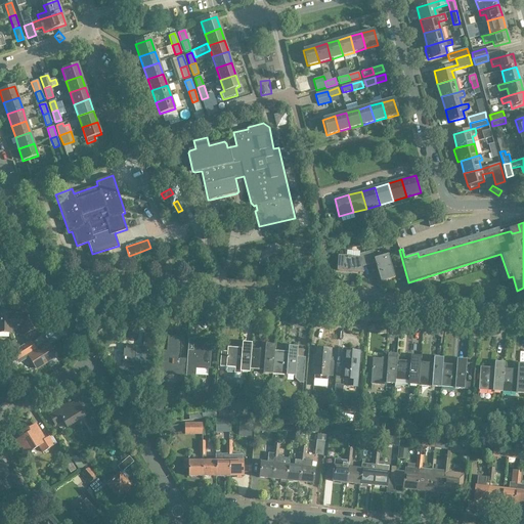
[(364,253),(368,265),(375,264),(380,282),(394,278),(388,255),(374,259),(372,251),(364,253)]
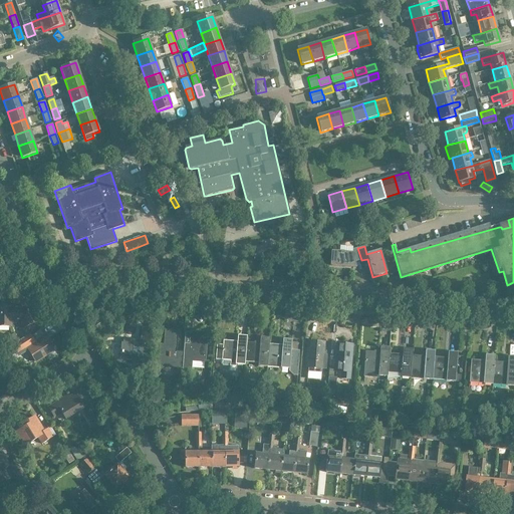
[(354,262),(361,260),(357,248),(350,250),(351,253),(331,252),(329,266),(356,268),(354,262)]
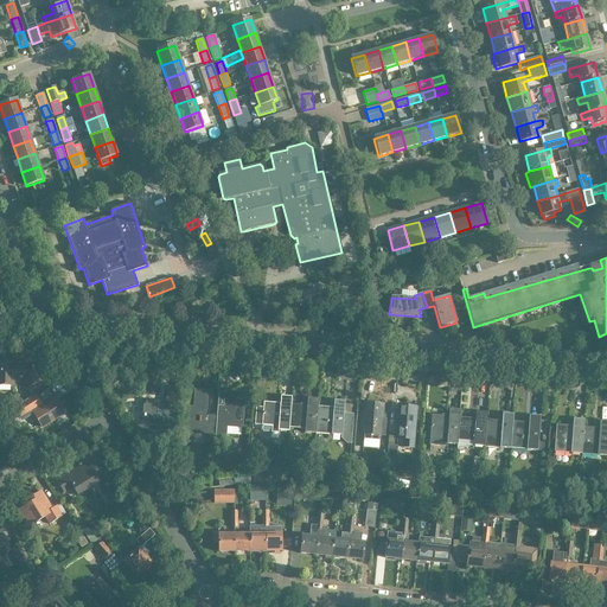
[(13,365),(13,364),(0,363),(0,387),(13,388),(13,383),(13,365)]
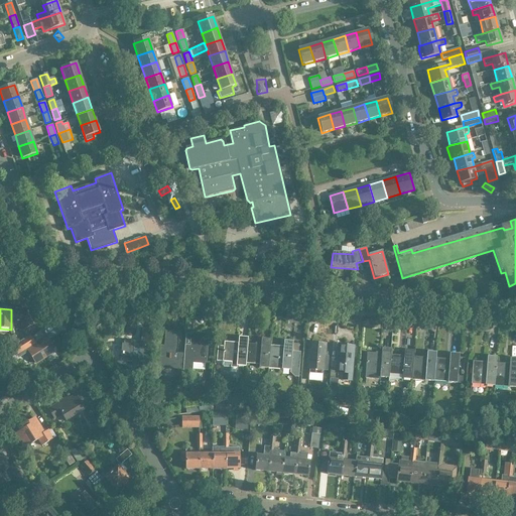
[(27,310),(11,310),(11,326),(18,326),(22,333),(35,325),(34,323),(35,320),(32,316),(30,315),(27,310)]
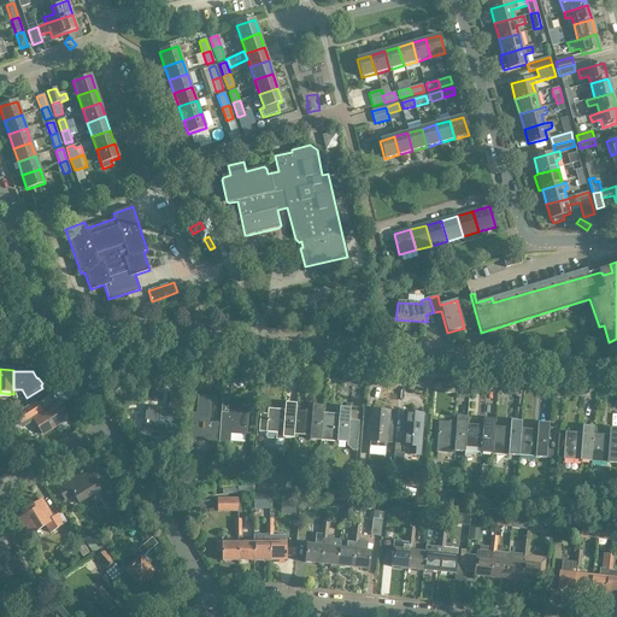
[(170,394),(169,410),(145,407),(142,432),(159,433),(159,432),(164,432),(162,448),(175,450),(176,435),(178,435),(181,400),(180,400),(180,395),(170,394)]
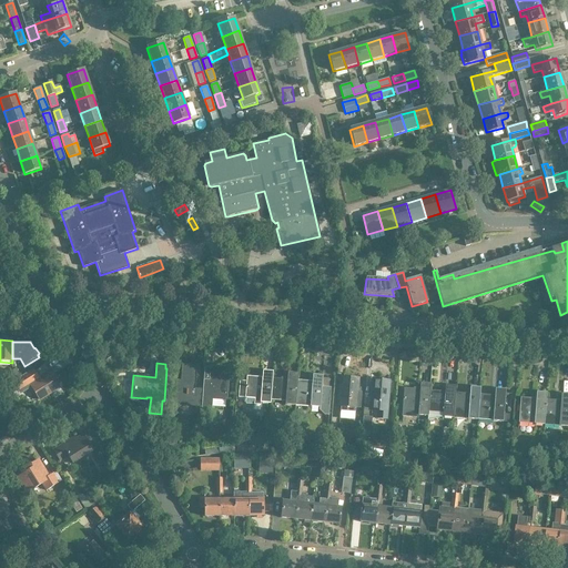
[(174,406),(201,407),(202,391),(194,389),(196,366),(181,366),(180,381),(176,381),(174,406)]
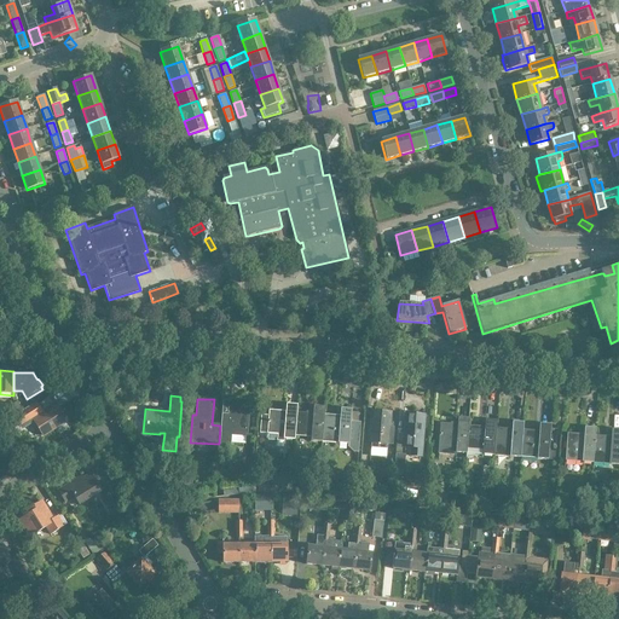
[(227,415),(221,415),(219,445),(229,446),(230,437),(247,438),(250,400),(229,399),(227,415)]
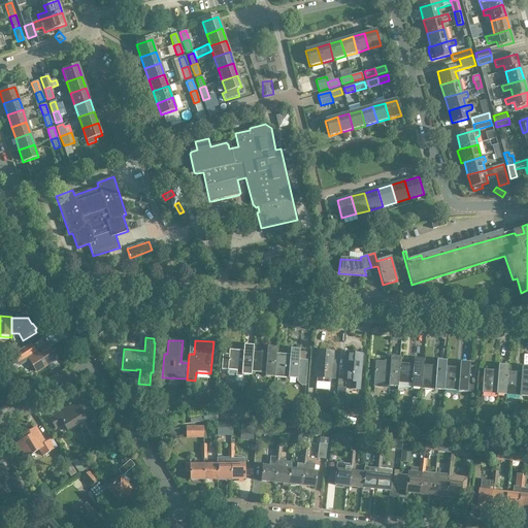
[(242,351),(229,350),(227,374),(228,375),(240,376),(240,374),(251,375),(251,372),(253,352),(253,345),(243,344),(242,351)]
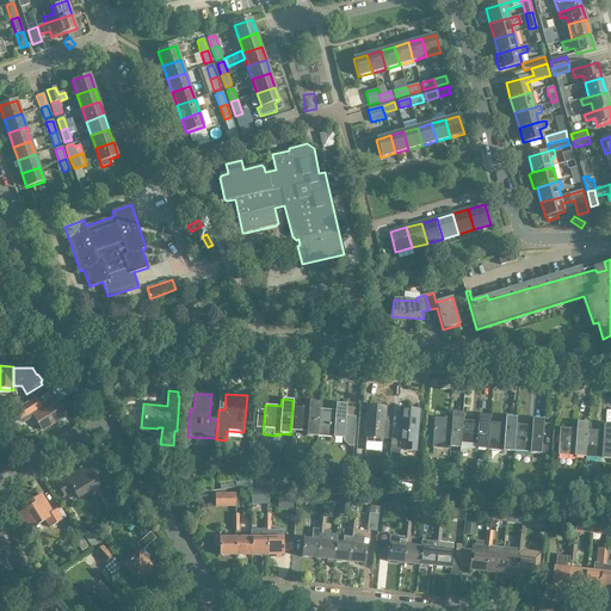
[(49,407),(48,405),(32,414),(42,430),(66,415),(56,401),(49,407)]
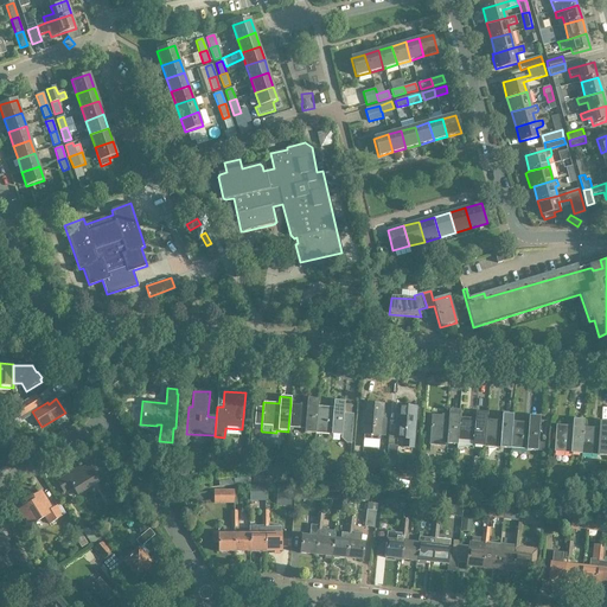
[(291,404),(288,428),(304,429),(304,433),(315,434),(317,407),(318,400),(307,398),(306,406),(291,404)]
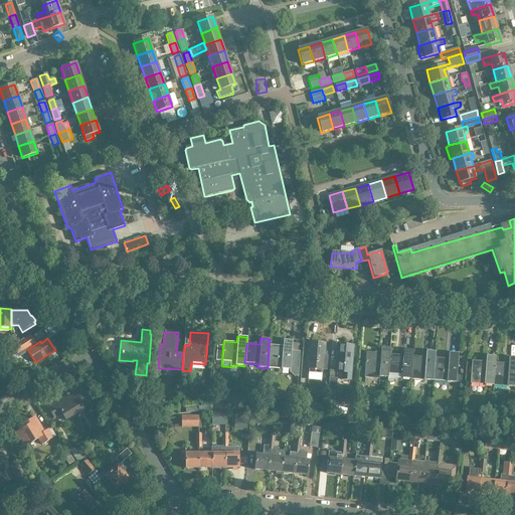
[(283,346),(269,345),(268,368),(290,370),(290,372),(295,377),(298,377),(300,352),(297,351),(298,344),(292,343),(293,341),(283,340),(283,346)]
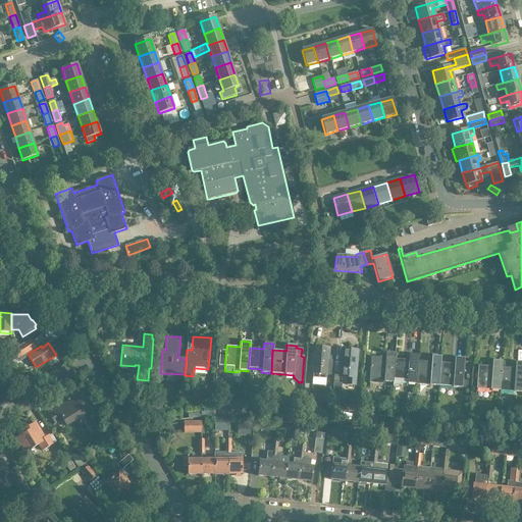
[(325,379),(325,375),(327,375),(329,348),(313,347),(312,374),(313,374),(312,378),(325,379)]
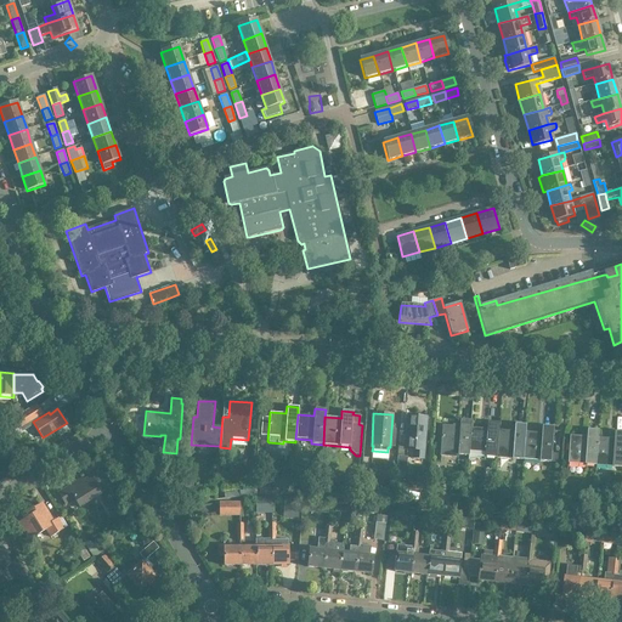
[(427,418),(407,417),(405,450),(413,451),(412,459),(423,461),(427,418)]
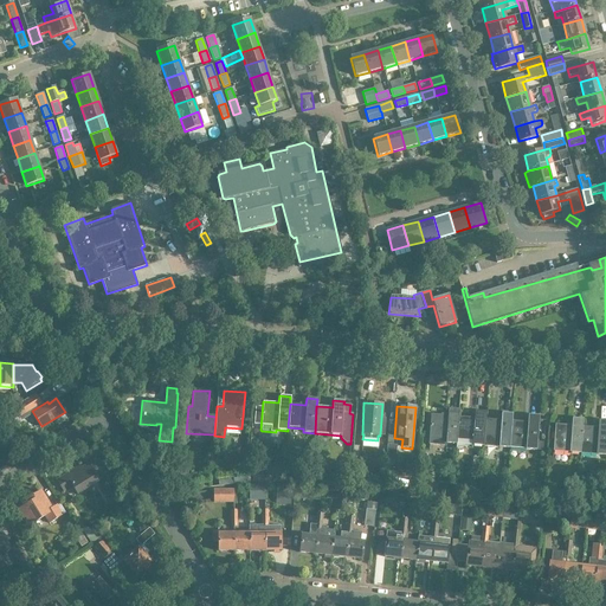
[(17,410),(19,418),(31,414),(28,407),(17,410)]
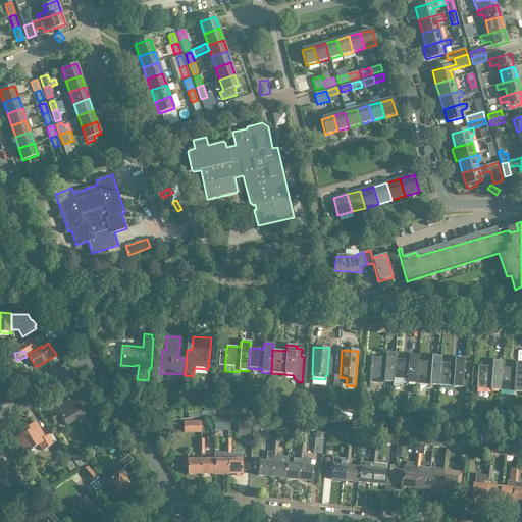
[(393,383),(395,360),(396,354),(385,353),(385,359),(371,358),(370,383),(384,384),(384,382),(393,383)]
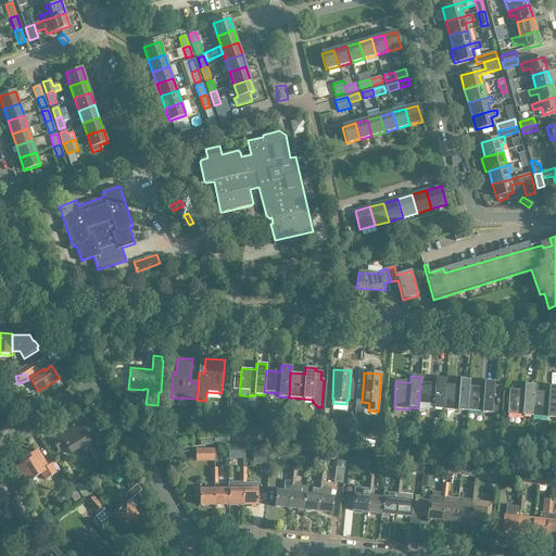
[(443,409),(443,406),(445,384),(445,378),(436,378),(436,384),(420,383),(418,408),(418,412),(433,408),(443,409)]
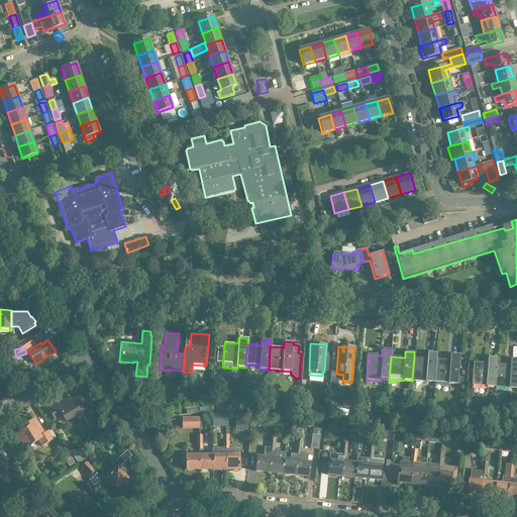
[(434,383),(434,382),(436,359),(437,353),(427,352),(427,358),(414,357),(412,378),(425,379),(425,382),(434,383)]
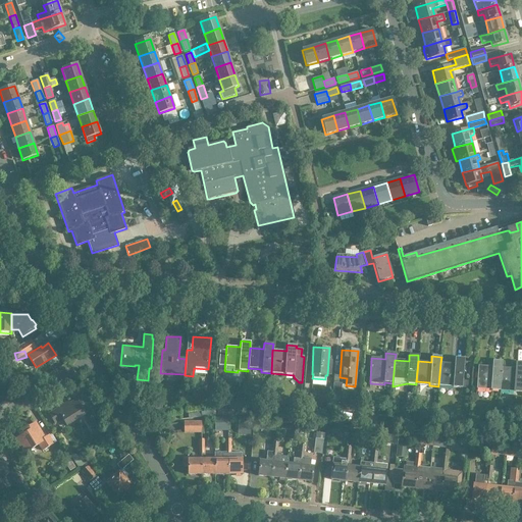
[(440,363),(438,385),(453,386),(453,387),(462,388),(464,359),(455,358),(455,364),(440,363)]
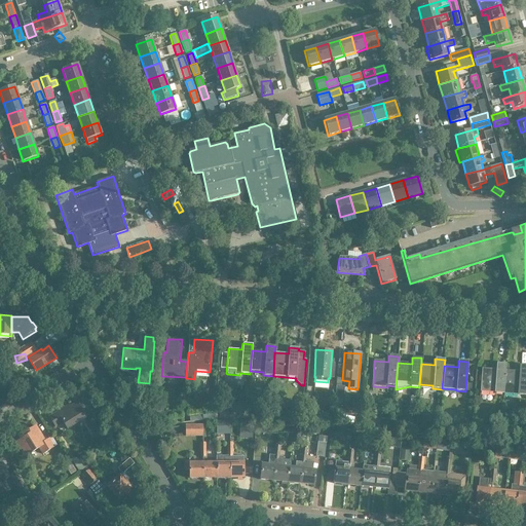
[(503,395),(505,371),(505,365),(496,364),(496,370),(482,369),(480,392),(503,395)]
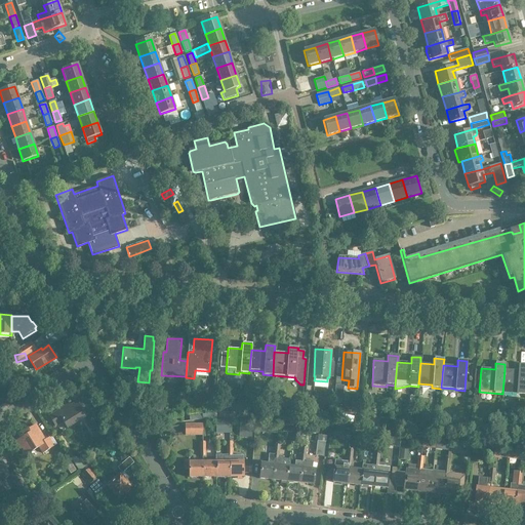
[(518,371),(505,370),(502,394),(516,395),(524,395),(524,365),(519,365),(518,371)]
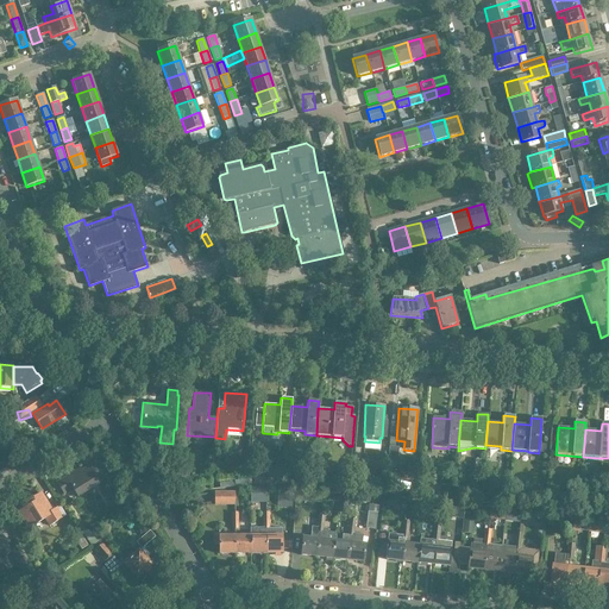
[(397,463),(399,447),(389,446),(388,463),(397,463)]
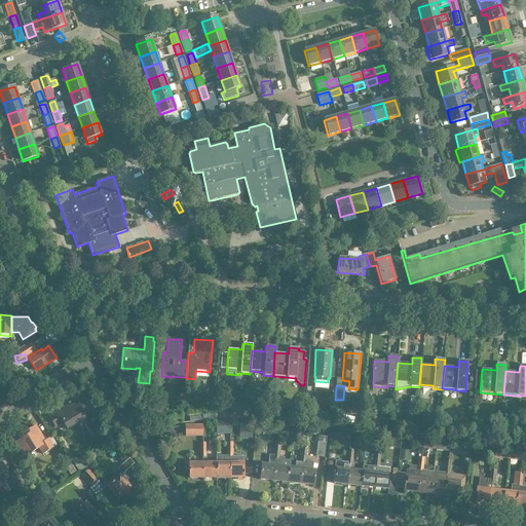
[(67,410),(66,408),(49,418),(55,426),(63,422),(67,429),(85,418),(77,404),(67,410)]
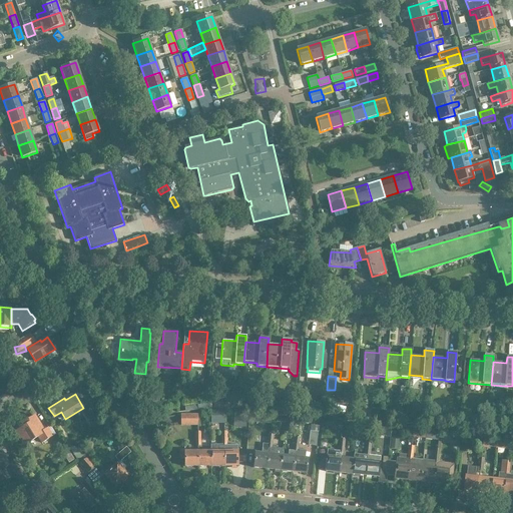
[(214,407),(227,406),(227,401),(223,401),(222,397),(213,398),(214,407)]
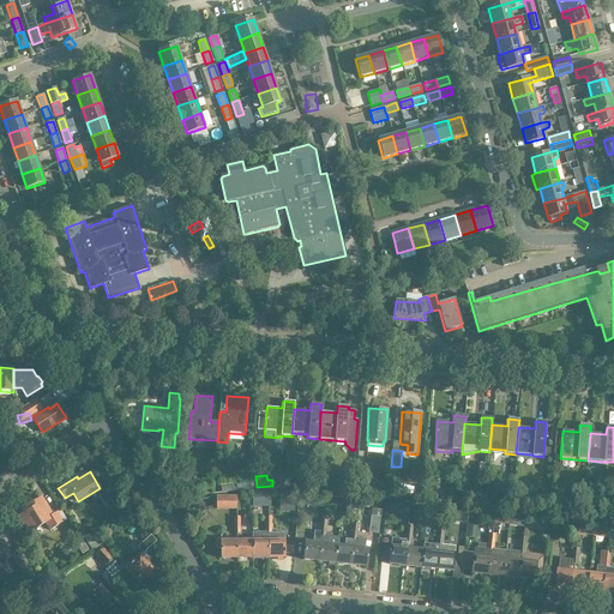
[(248,487),(247,476),(242,476),(238,482),(238,488),(248,487)]
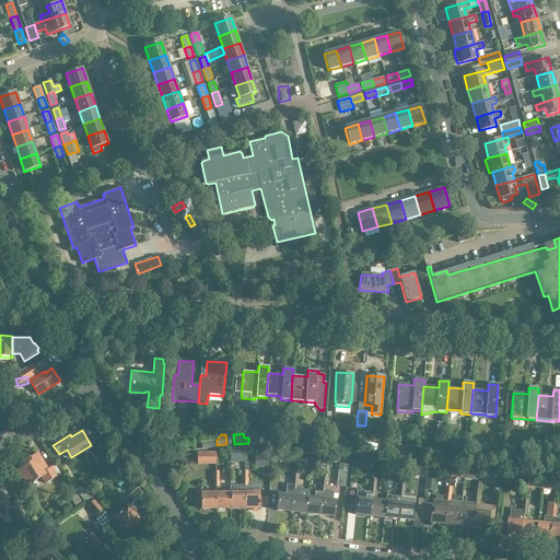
[(272,446),(286,447),(287,439),(273,438),(272,446)]
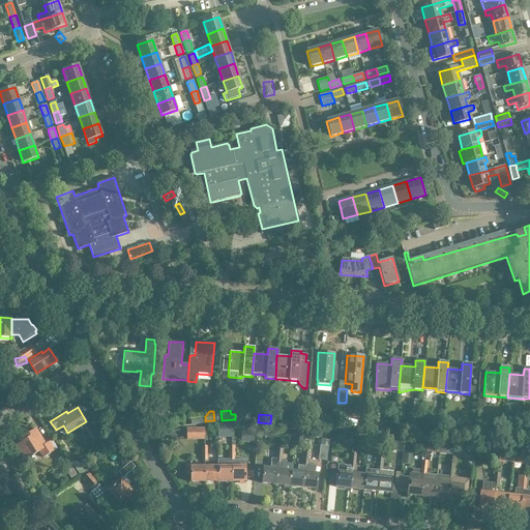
[(86,423),(94,437),(100,432),(93,419),(86,423)]
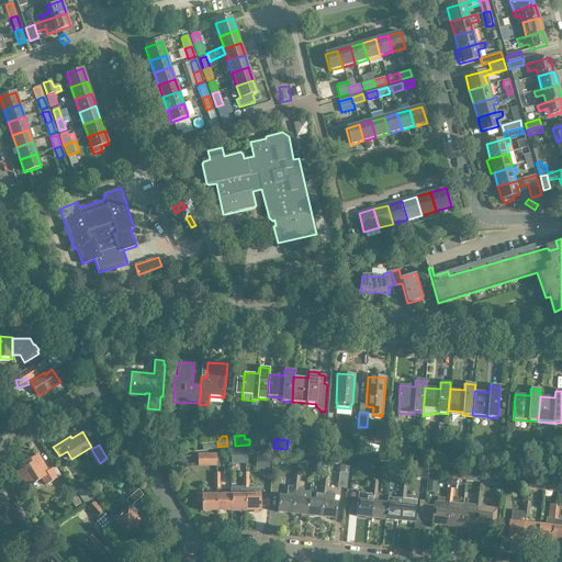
[(245,463),(245,459),(245,450),(231,450),(231,459),(231,463),(245,463)]
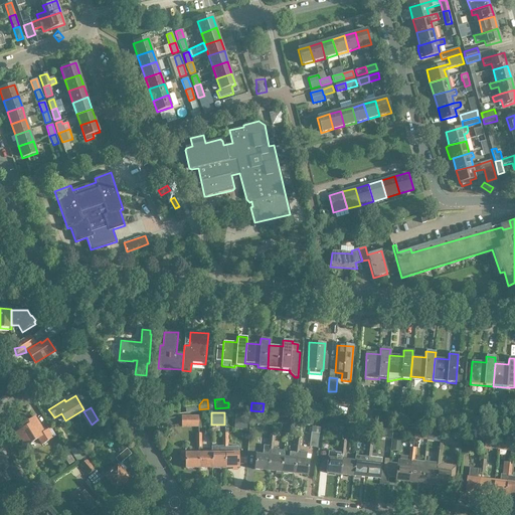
[(246,431),(248,413),(235,412),(234,430),(246,431)]
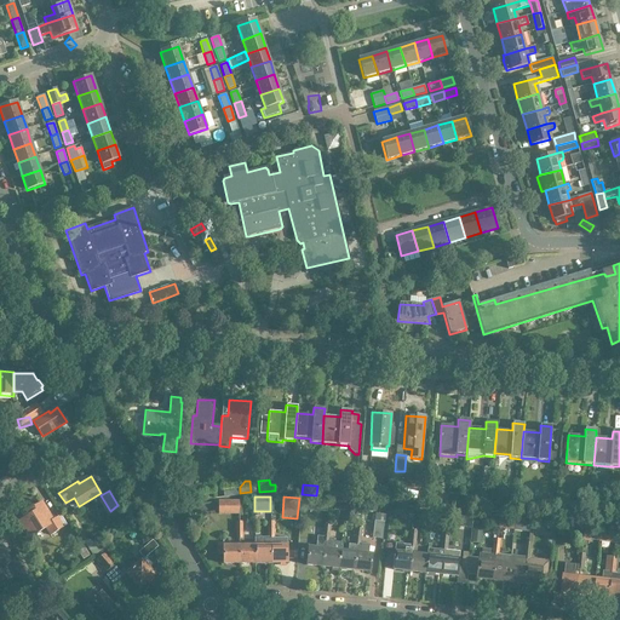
[(218,515),(239,515),(239,500),(218,500),(218,515)]
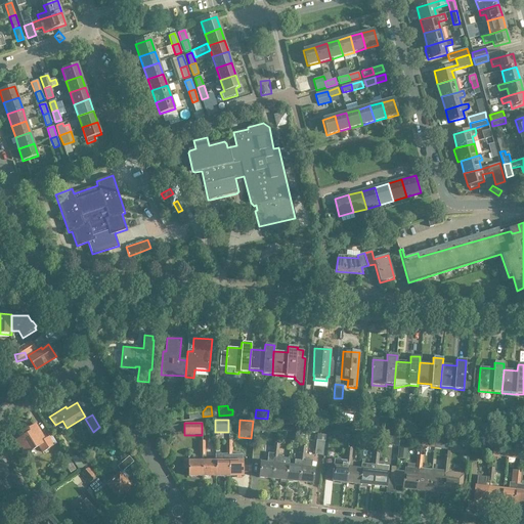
[(261,423),(261,431),(276,433),(276,425),(261,423)]
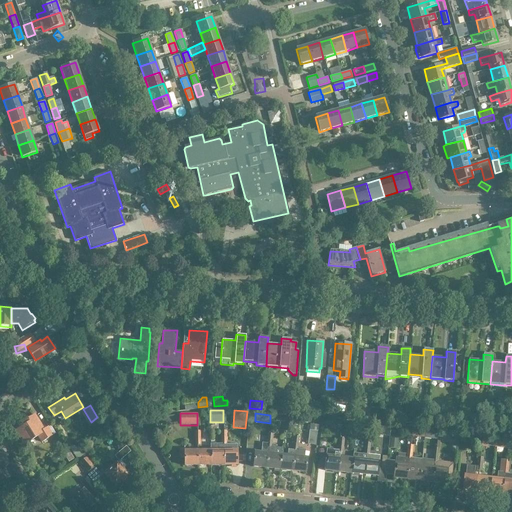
[(42,443),(49,438),(35,415),(20,424),(22,427),(16,431),(24,445),(27,443),(27,444),(38,437),(42,443)]
